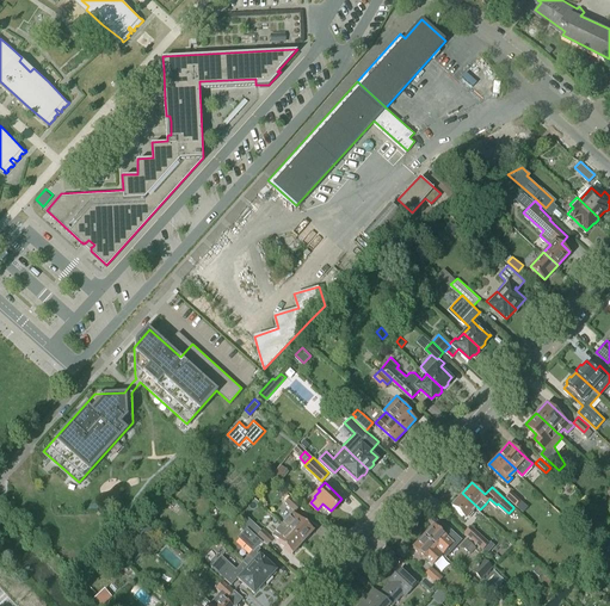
[(512,489),(506,494),(517,504),(522,499),(512,489)]
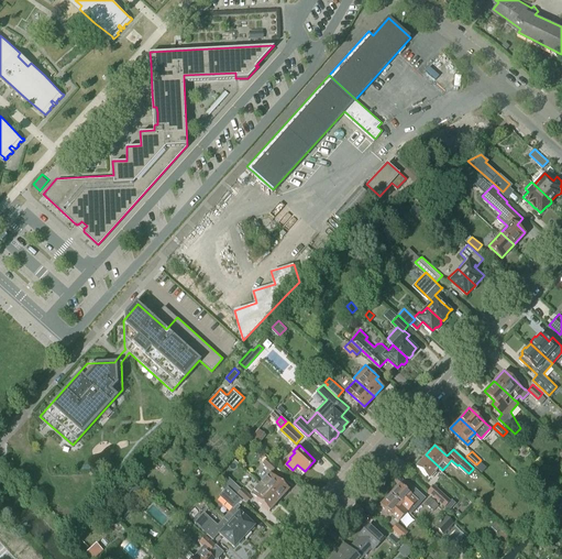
[(430,477),(439,467),(426,455),(417,464),(430,477)]
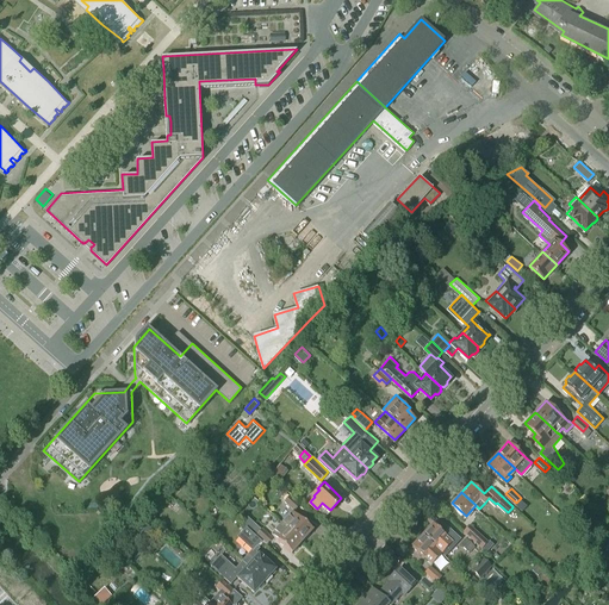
[(296,509),(300,503),(290,494),(285,499),(296,509)]
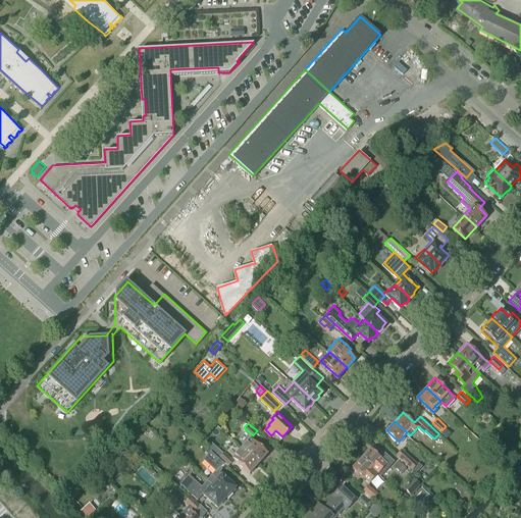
[(446,426),(441,430),(448,435),(452,431),(446,426)]
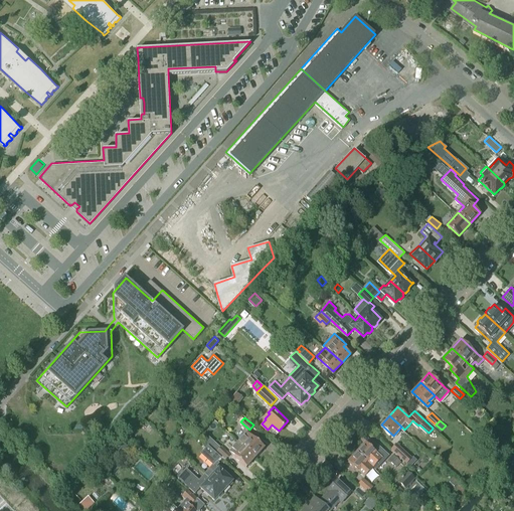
[(244,435),(238,440),(239,441),(243,445),(255,456),(265,446),(248,431),(244,435)]
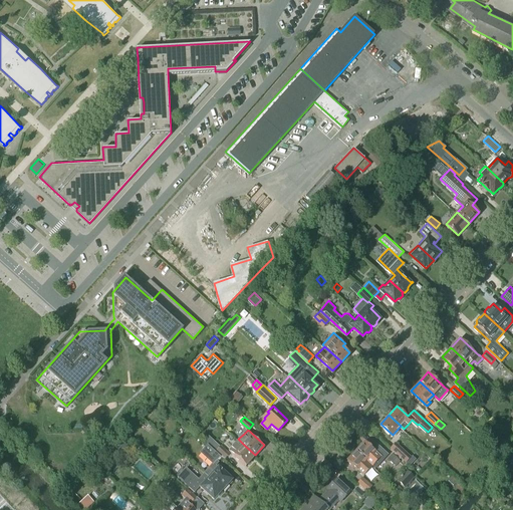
[(119,457),(130,445),(120,438),(110,449),(119,457)]
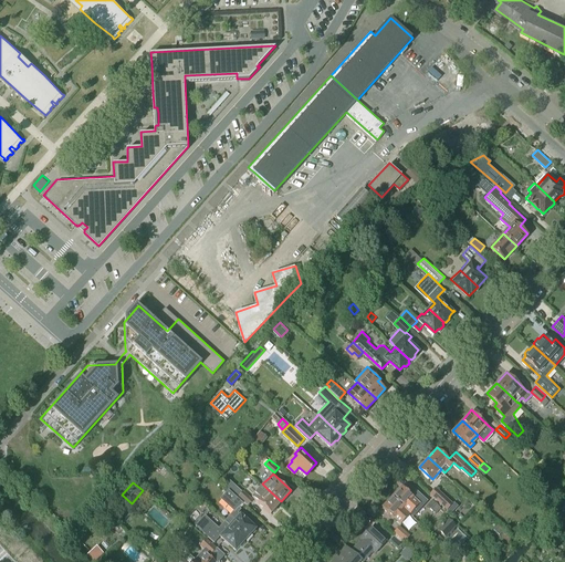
[(255,491),(252,495),(254,496),(258,499),(271,511),(281,501),(268,489),(263,485),(262,484),(255,491)]
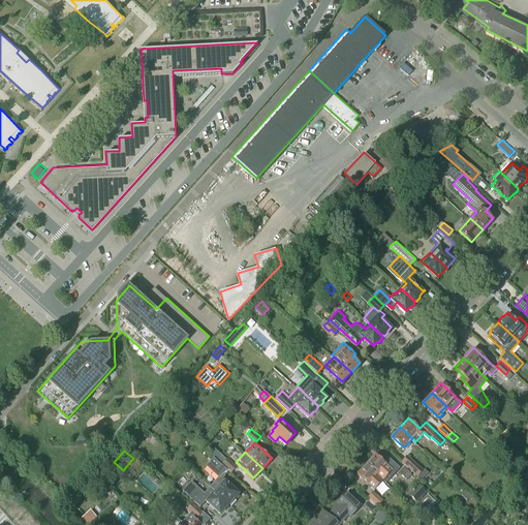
[(376,454),(367,463),(377,472),(380,474),(383,477),(385,481),(399,466),(384,453),(380,457),(376,454)]
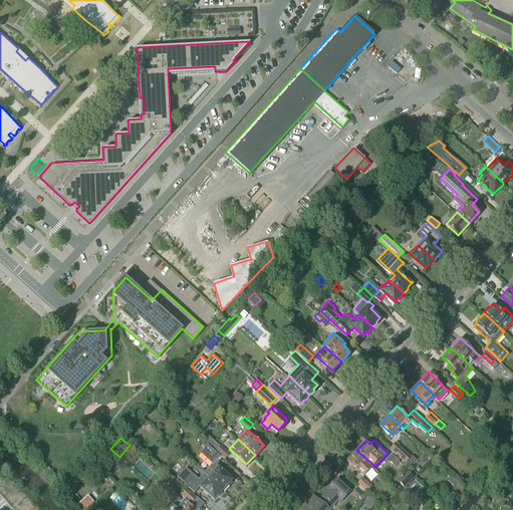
[(397,440),(392,446),(407,460),(412,454),(397,440)]
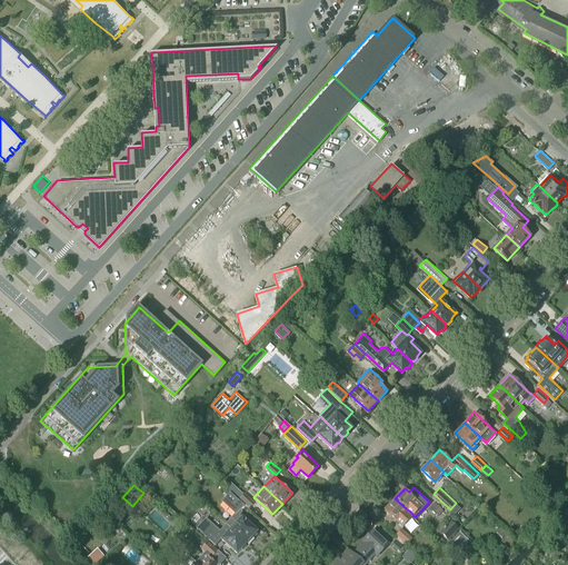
[(227,523),(232,528),(247,541),(248,539),(250,541),(253,537),(252,534),(257,529),(239,514),(242,511),(240,508),(245,504),(230,491),(222,499),(236,512),(227,522),(227,523)]
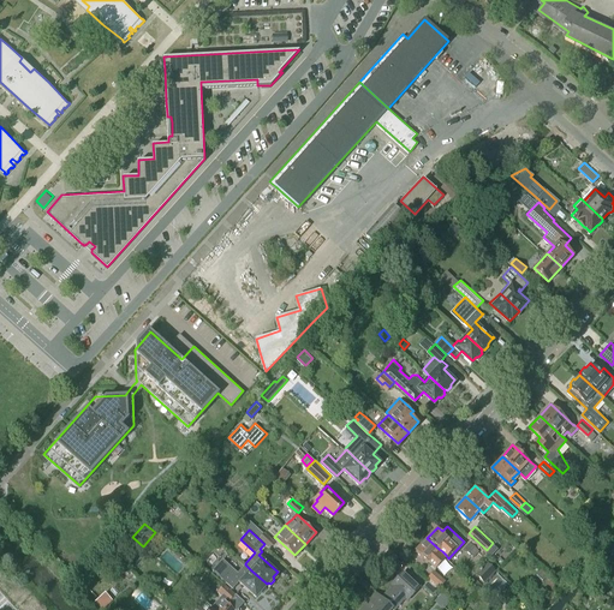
[(263,532),(262,530),(258,533),(261,536),(260,536),(270,545),(275,540),(264,531),(263,532)]
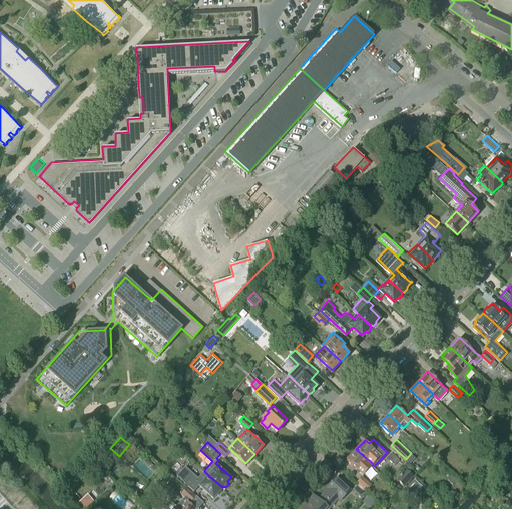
[(356,449),(347,458),(360,470),(363,473),(372,463),(369,460),(366,458),(356,449)]
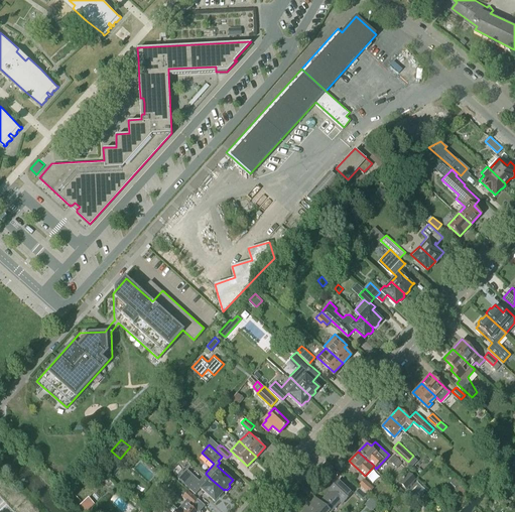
[(397,466),(402,461),(394,454),(390,459),(397,466)]
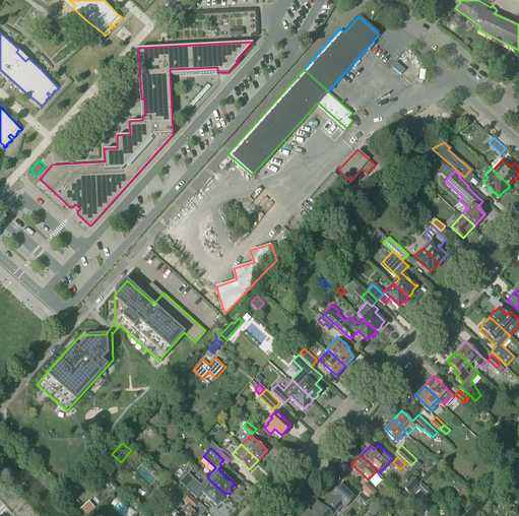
[(225,494),(212,482),(207,477),(202,482),(189,470),(180,480),(197,497),(202,491),(216,503),(220,499),(223,500),(226,497),(225,494)]
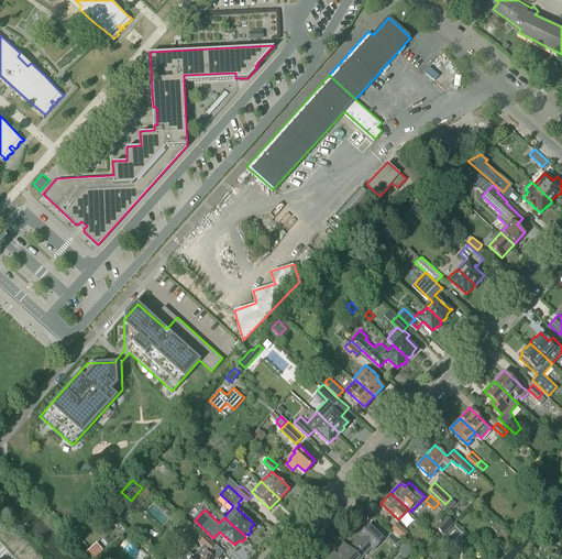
[(443,530),(453,521),(450,518),(447,515),(437,525),(443,530)]
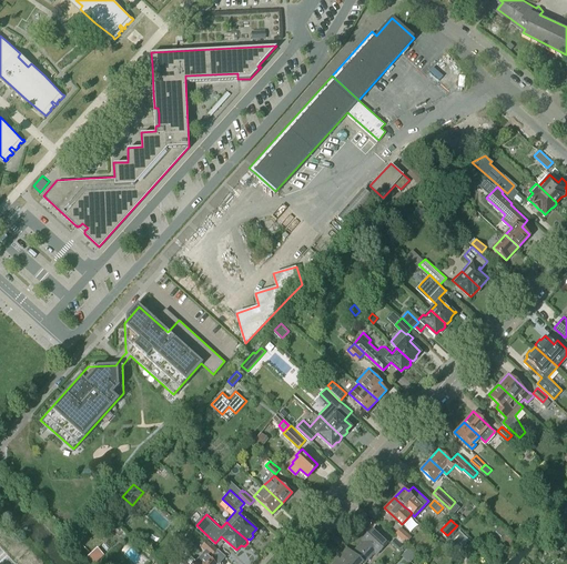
[(396,531),(407,541),(413,535),(402,525),(396,531)]
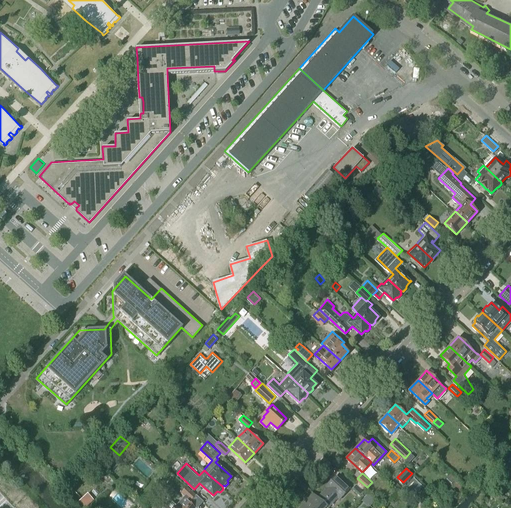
[(169,479),(175,486),(180,481),(173,475),(169,479)]
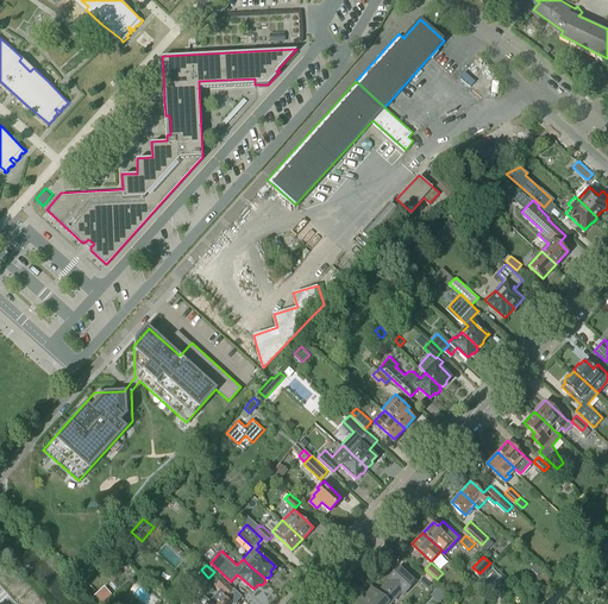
[(378,590),(388,599),(390,602),(402,589),(405,591),(415,579),(400,565),(389,577),(390,578),(383,585),(378,590)]
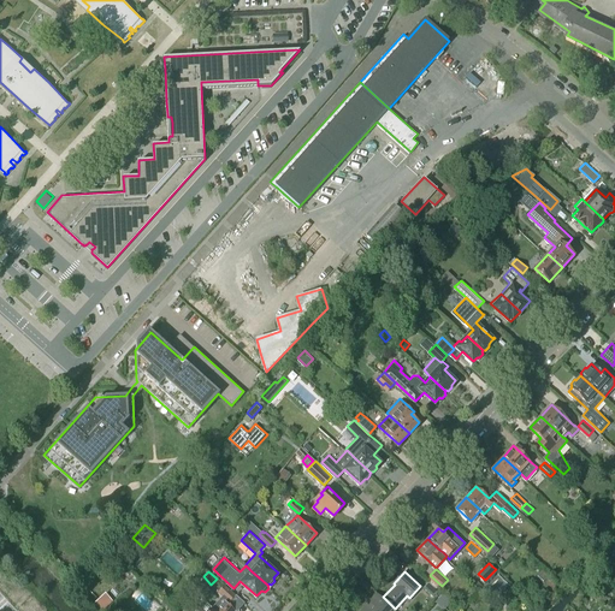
[(503,576),(498,571),(486,583),(497,594),(504,586),(500,581),(503,576)]
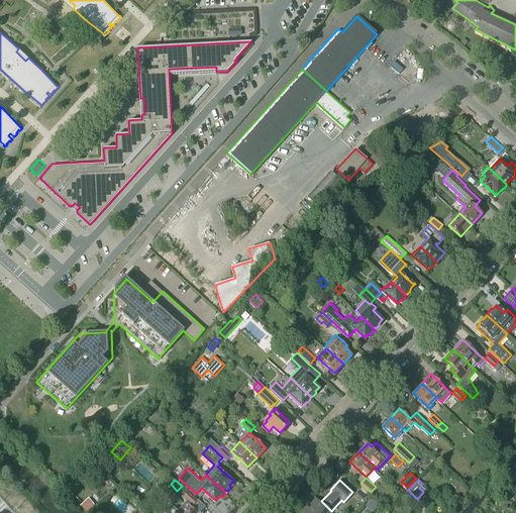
[(364,499),(368,495),(359,488),(356,492),(364,499)]
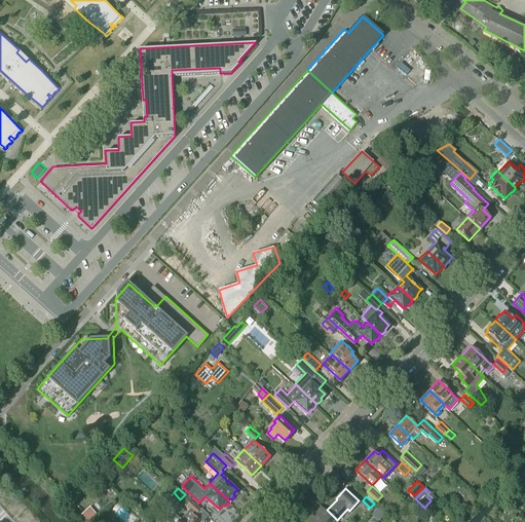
[(195,513),(201,508),(192,499),(187,505),(195,513)]
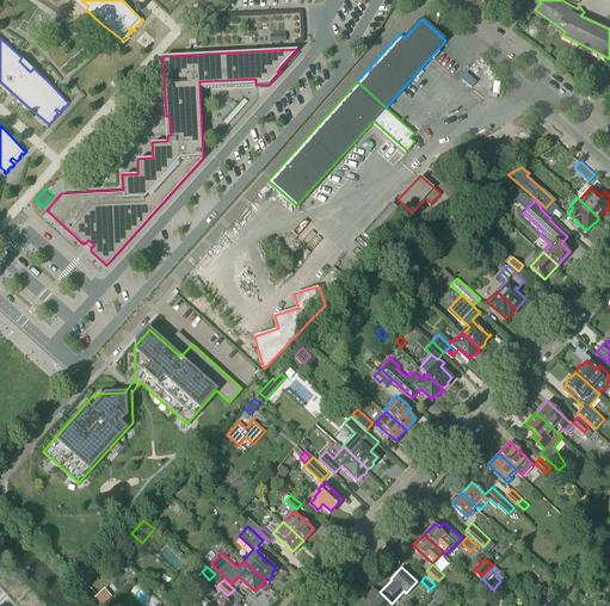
[(587,588),(597,598),(605,588),(595,580),(587,588)]
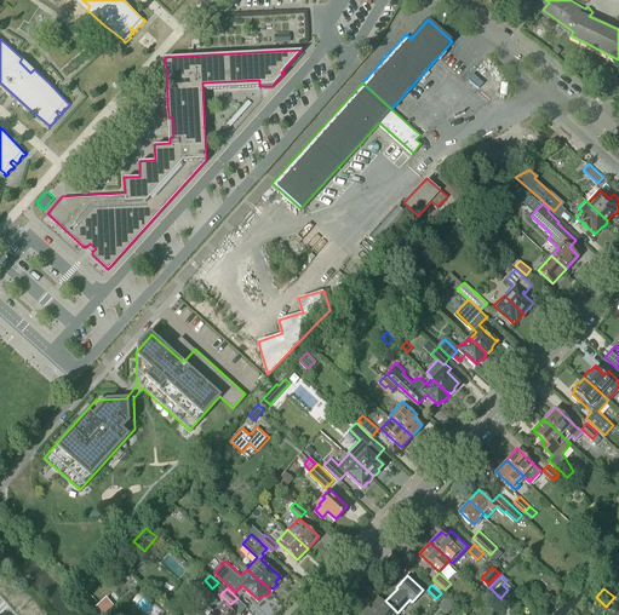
[(107,595),(93,608),(101,614),(114,602),(107,595)]
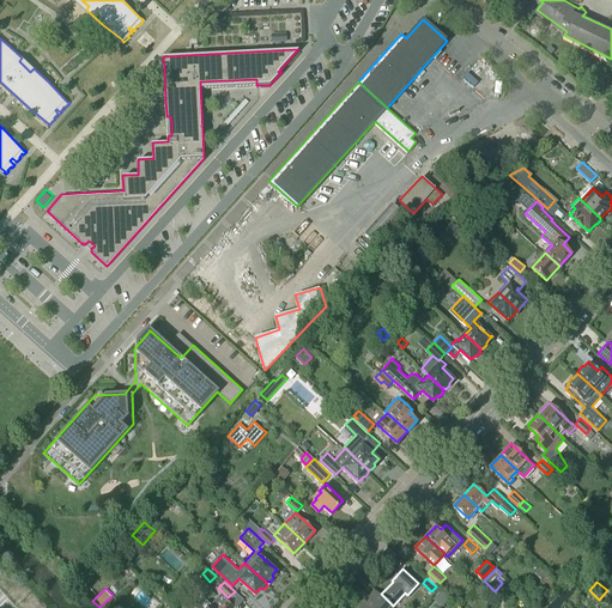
[(387,607),(391,603),(381,594),(376,590),(358,607),(387,607)]
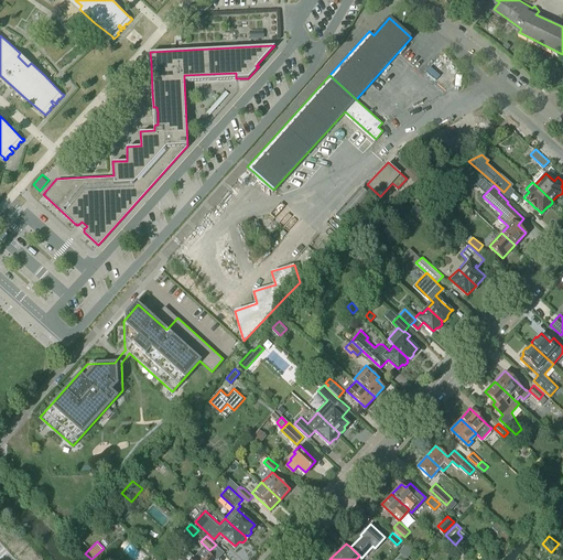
[(213,559),(215,558),(207,550),(205,553),(203,551),(197,558),(188,550),(180,559),(213,559)]
